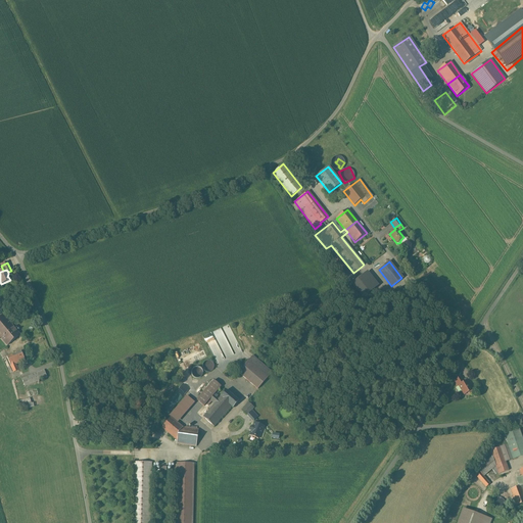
[(363,274),(351,284),(363,298),(375,288),(363,274)]
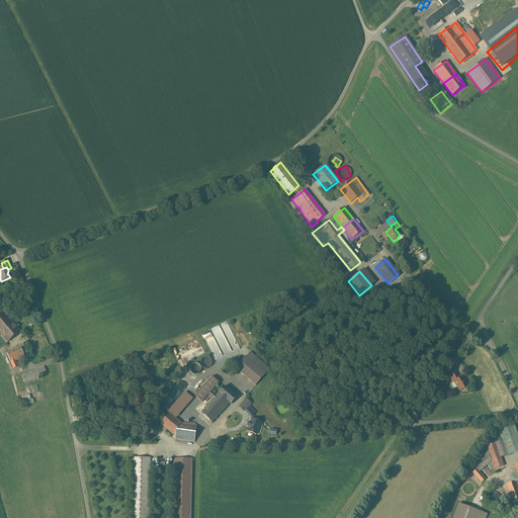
[(0,314),(0,333),(0,334),(7,342),(19,332),(3,312),(0,314)]
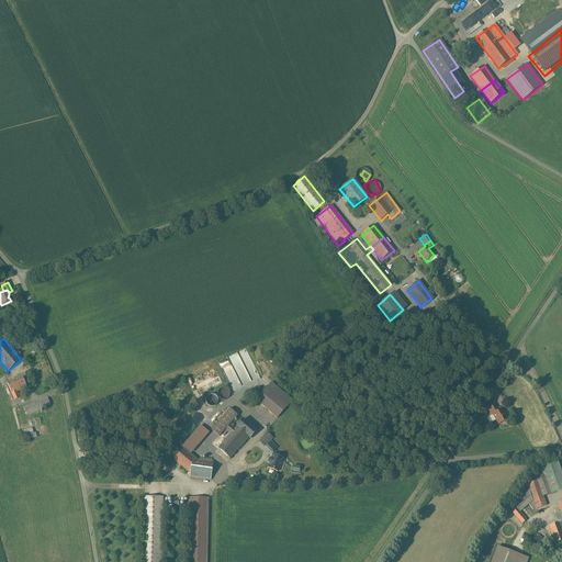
[(26,388),(22,378),(8,384),(14,400),(20,397),(17,392),(26,388)]
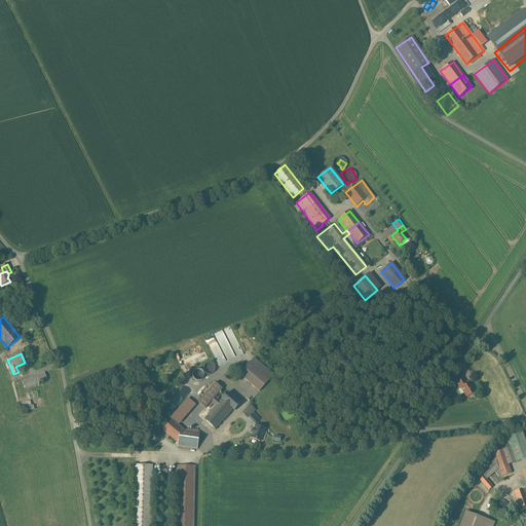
[(269,380),(250,363),(239,375),(259,391),(269,380)]
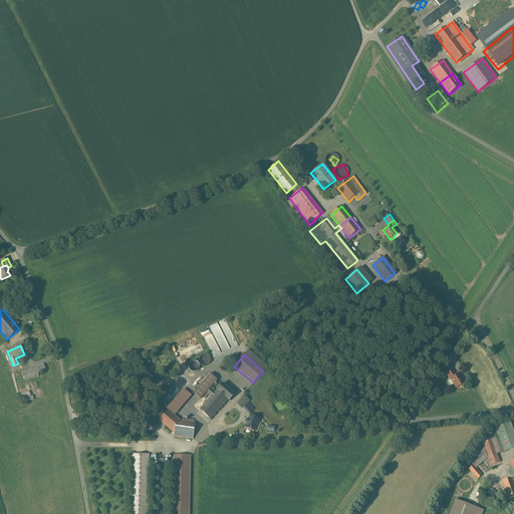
[(197,370),(197,361),(188,361),(188,370),(197,370)]
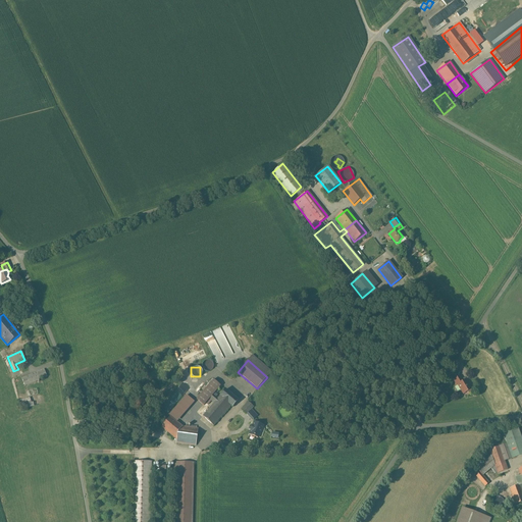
[(47,377),(44,369),(21,378),(24,385),(47,377)]
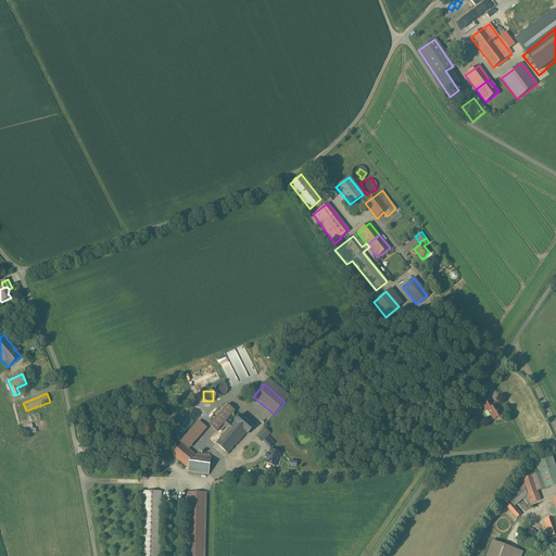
[(487,409),(493,406),(490,401),(482,405),(487,411),(487,409)]
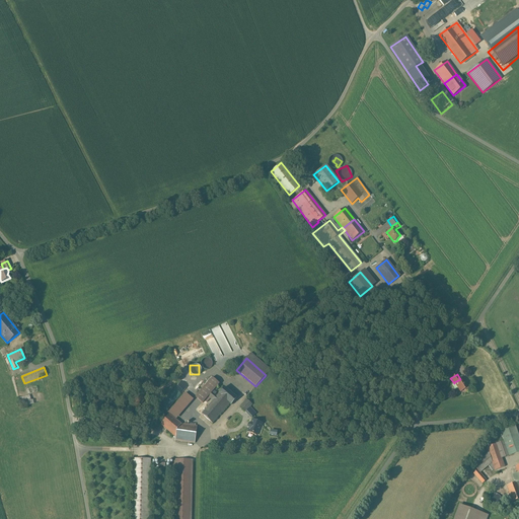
[(454,382),(460,392),(463,390),(465,390),(468,388),(468,387),(462,377),(460,379),(454,382)]
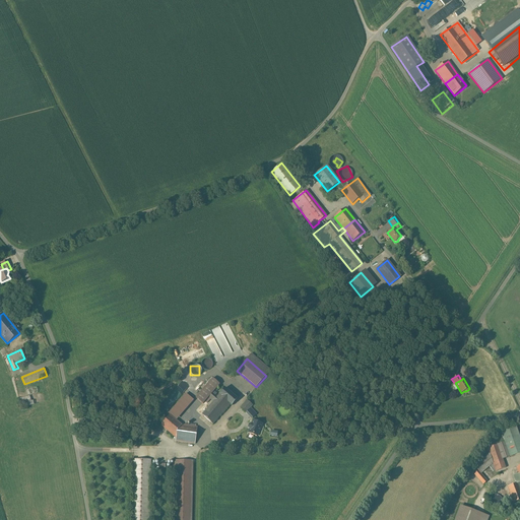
[(219,385),(212,379),(196,397),(203,403),(206,400),(211,403),(201,415),(212,425),(230,404),(232,405),(237,399),(223,389),(217,396),(213,393),(219,385)]
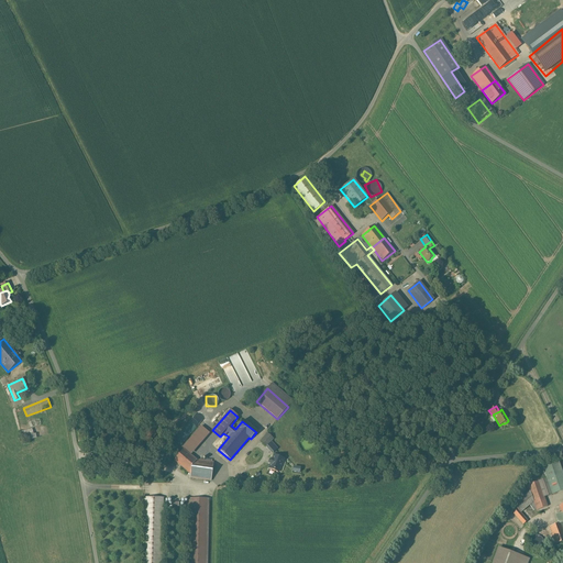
[(186,426),(194,431),(203,418),(197,412),(186,426)]
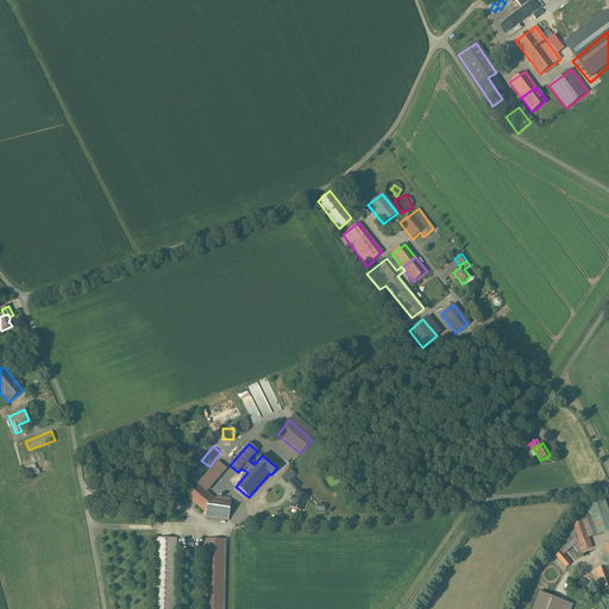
[(215,463),(200,481),(208,489),(224,471),(221,469),(224,466),(217,460),(215,463)]
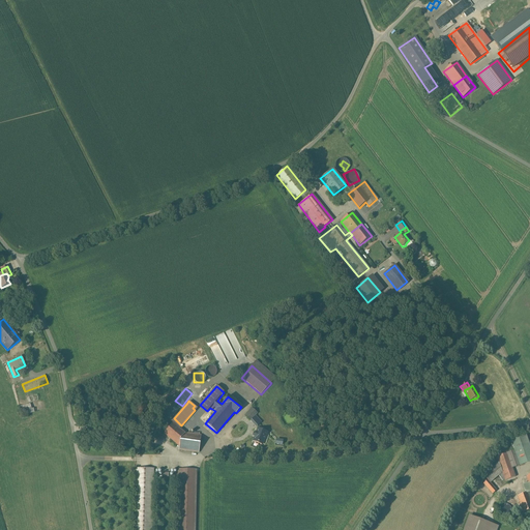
[(257,413),(252,408),(244,416),(251,421),(257,413)]
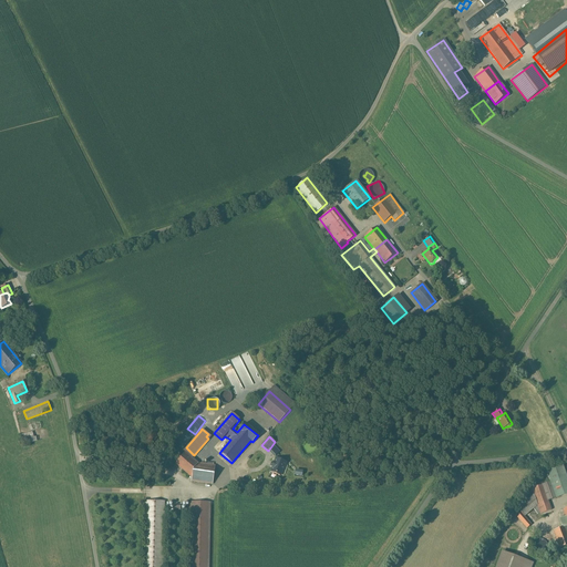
[(274,460),(264,451),(254,462),(264,471),(274,460)]
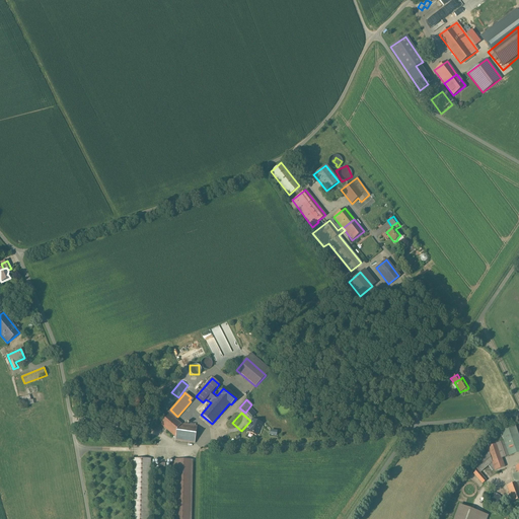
[(180,424),(169,415),(160,425),(175,438),(175,441),(194,443),(197,427),(180,424)]
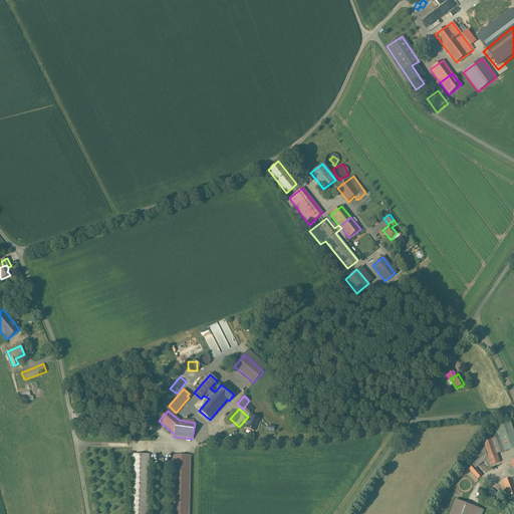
[(155,414),(149,412),(147,425),(153,426),(155,414)]
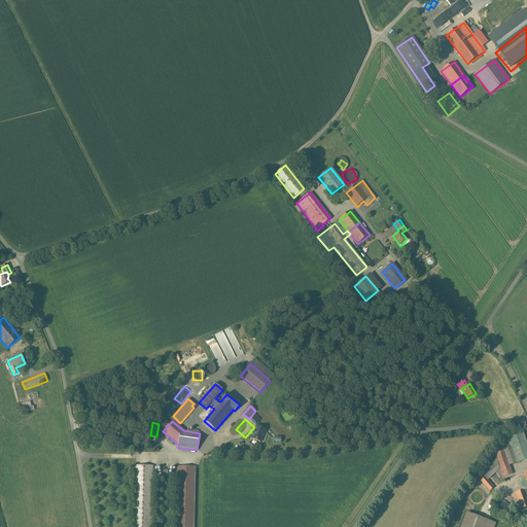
[(526,459),(526,445),(523,433),(508,438),(512,448),(494,454),(496,460),(481,472),(485,477),(481,481),(490,491),(494,488),(487,480),(497,471),(499,479),(502,478),(512,475),(508,465),(526,459)]
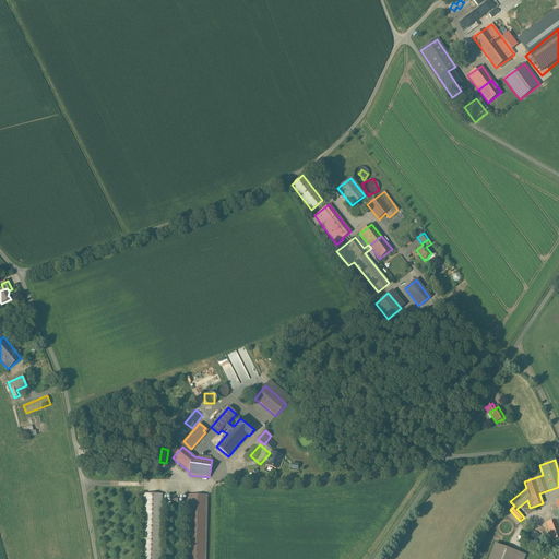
[(159,558),(162,495),(144,495),(142,558),(159,558)]
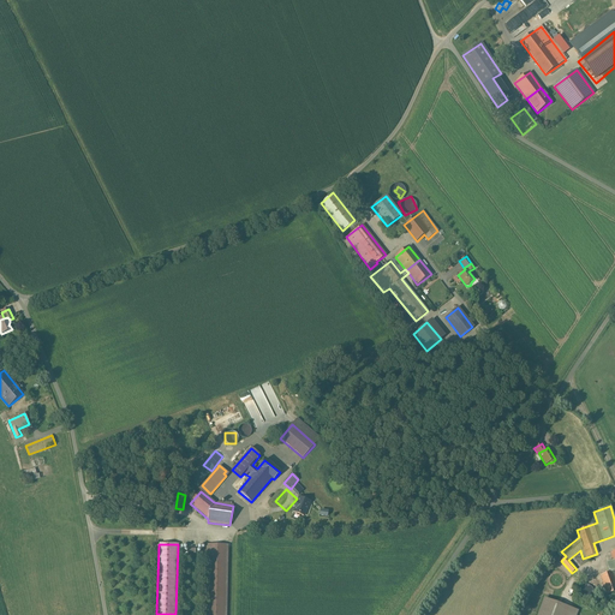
[(225,614),(227,544),(208,544),(204,614),(225,614)]
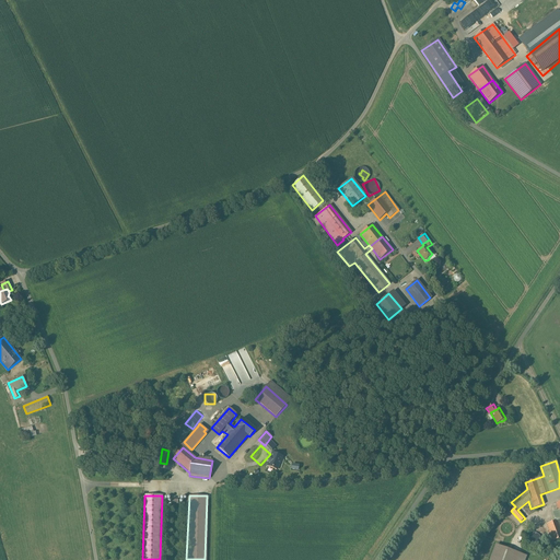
[(559,531),(558,525),(559,524),(559,516),(558,511),(551,513),(553,521),(547,524),(552,541),(559,538),(559,531)]
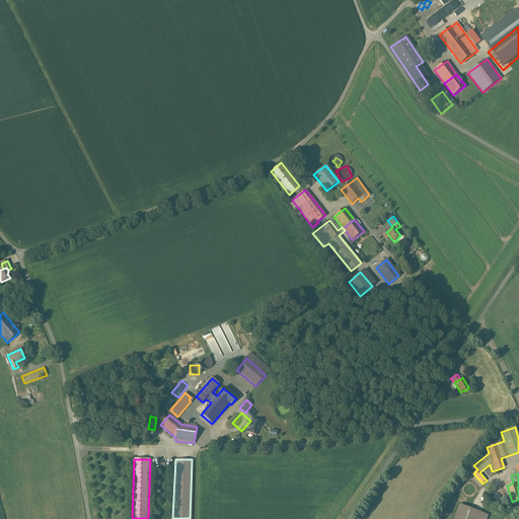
[(500,503),(501,501),(500,498),(499,496),(497,494),(494,494),(491,494),(489,496),(488,498),(487,501),(488,503),(489,506),(492,507),(494,508),(497,507),(499,505),(500,503)]
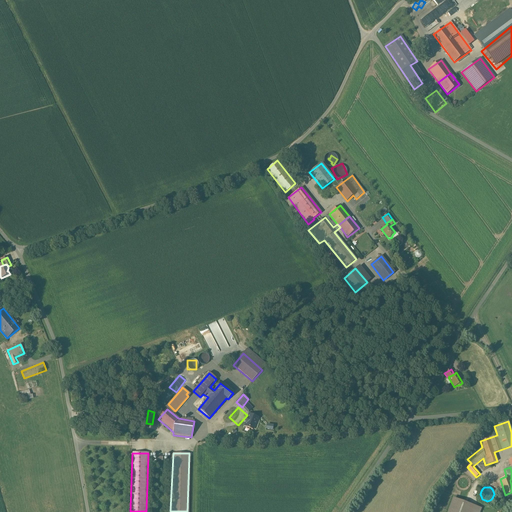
[(459,501),(453,499),(448,511),(479,511),(481,509),(459,501)]
